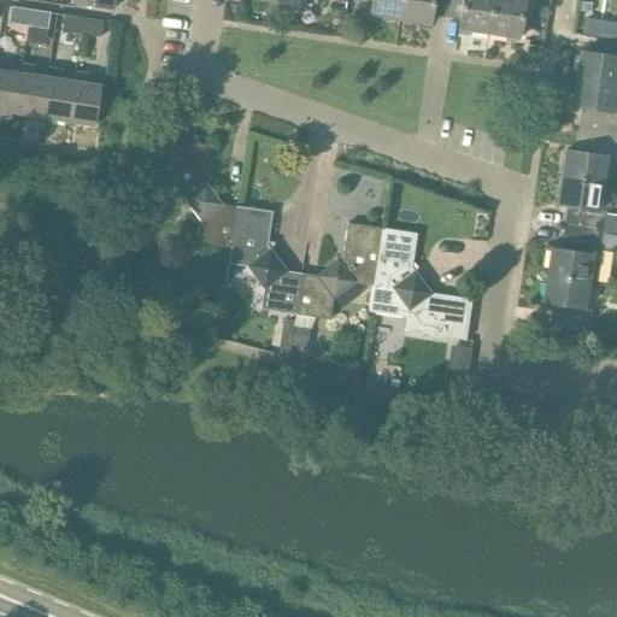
[(112,11),(113,0),(71,0),(71,5),(112,11)]
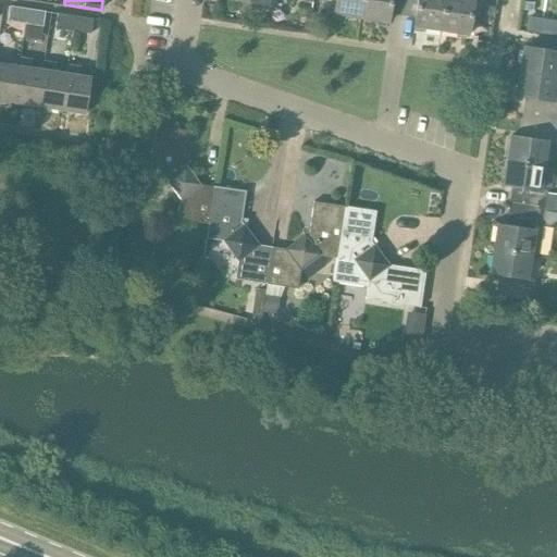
[(313,0),(297,0),(295,15),(311,17),(313,2),(313,0)]
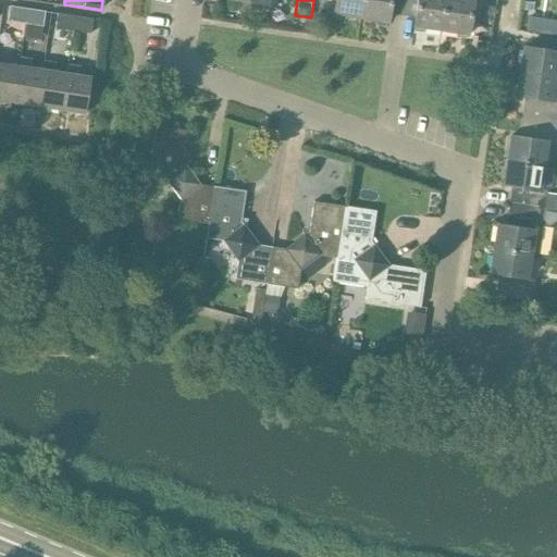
[(333,15),(359,20),(361,0),(322,0),(321,10),(334,12),(333,15)]
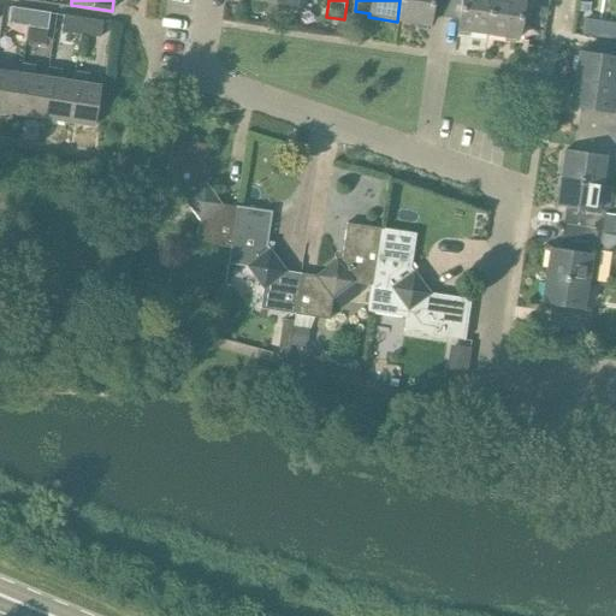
[(430,16),(444,18),(446,0),(400,0),(397,22),(428,27),(430,16)]
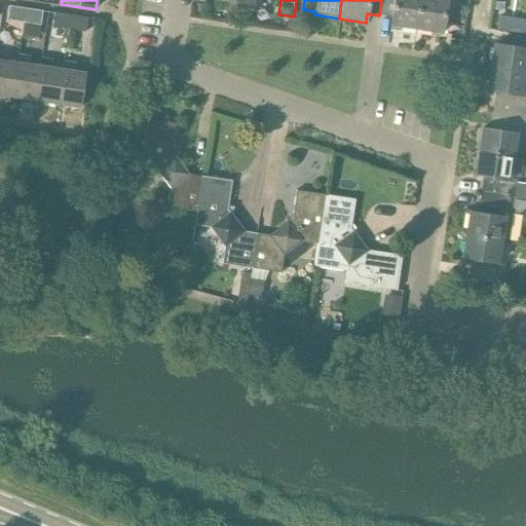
[(390,26),(416,30),(420,0),(381,0),(379,15),(392,17),(390,26)]
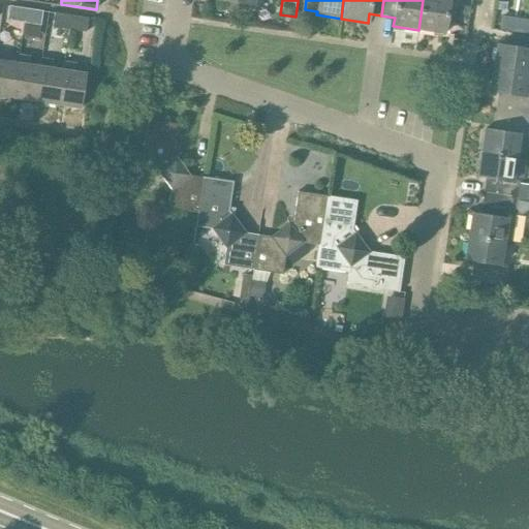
[(448,0),(423,0),(418,30),(444,34),(448,0)]
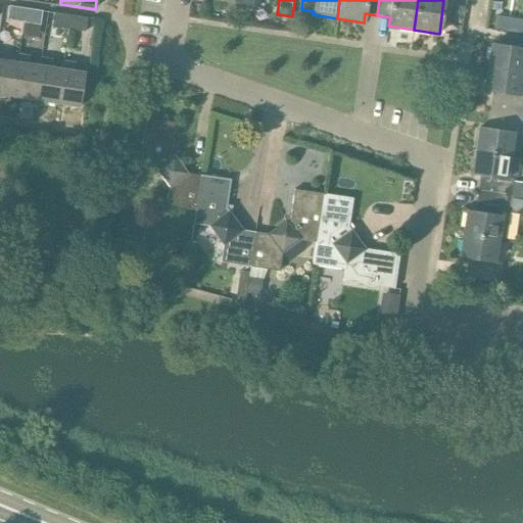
[(8,20),(25,22),(27,9),(10,6),(8,20)]
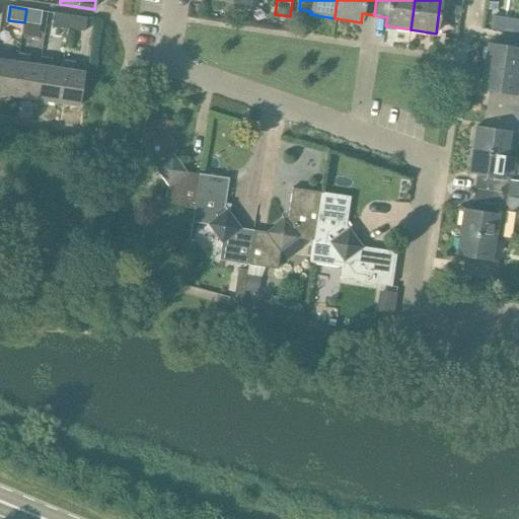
[(24,22),(41,25),(43,11),(26,9),(24,22)]
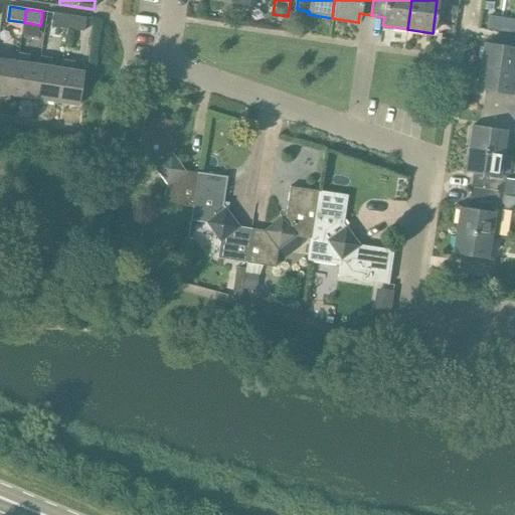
[(69,15),(53,13),(51,26),(67,29),(69,15)]
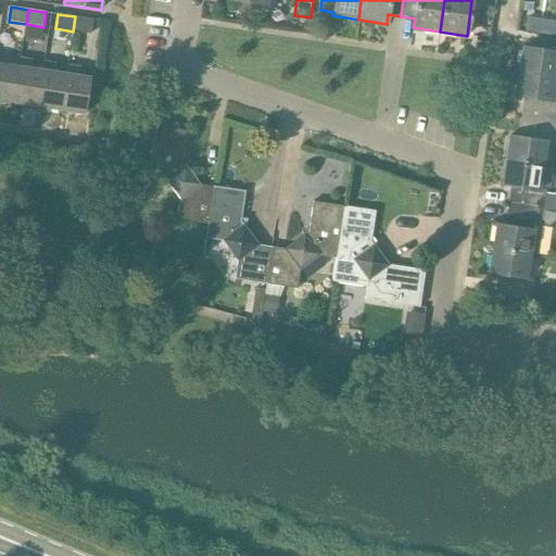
[(73,32),(91,34),(93,20),(75,16),(73,32)]
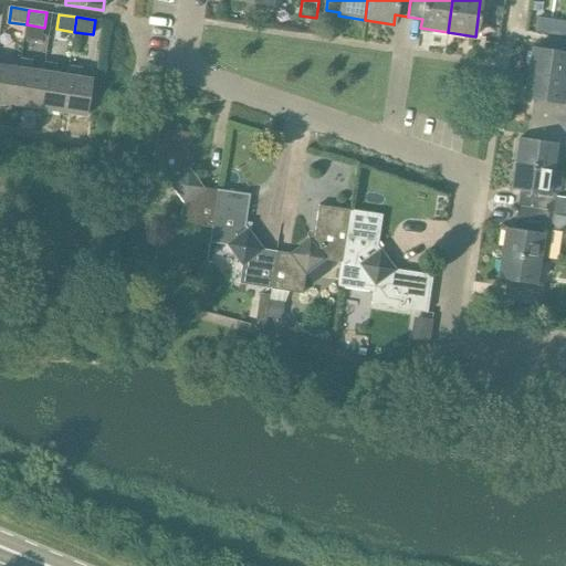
[(565,25),(546,24),(545,34),(565,37),(565,25)]
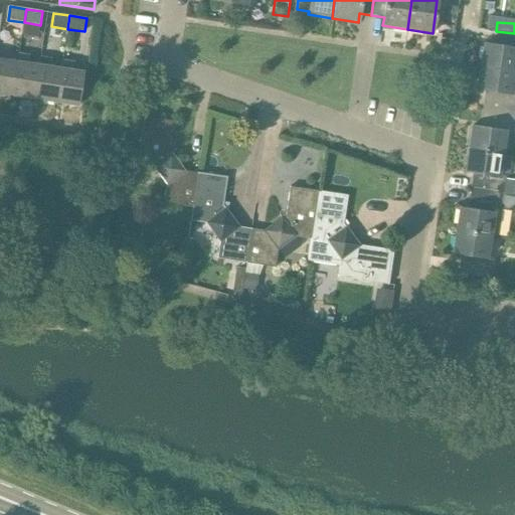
[(481,66),(514,71),(514,41),(493,38),(493,39),(496,40),(495,46),(484,44),(481,66)]
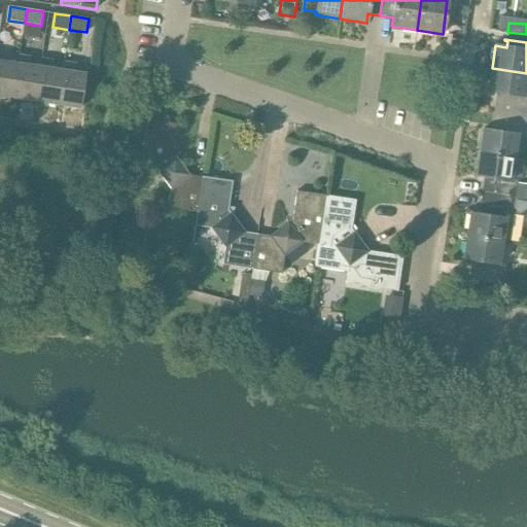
[(12,98),(35,101),(40,67),(29,65),(30,57),(19,56),(18,63),(12,98)]
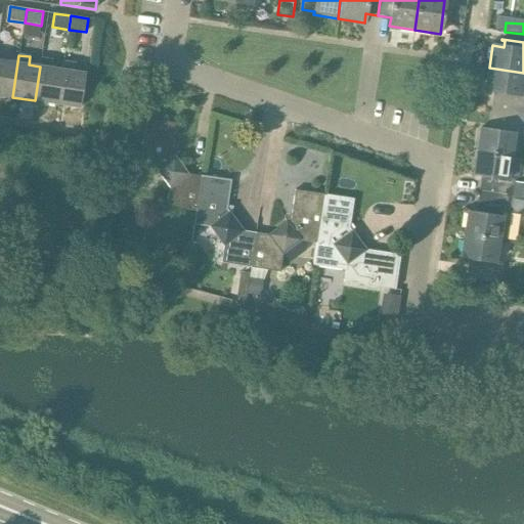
[(35,100),(57,104),(62,70),(51,68),(52,59),(41,58),(40,67),(35,100)]
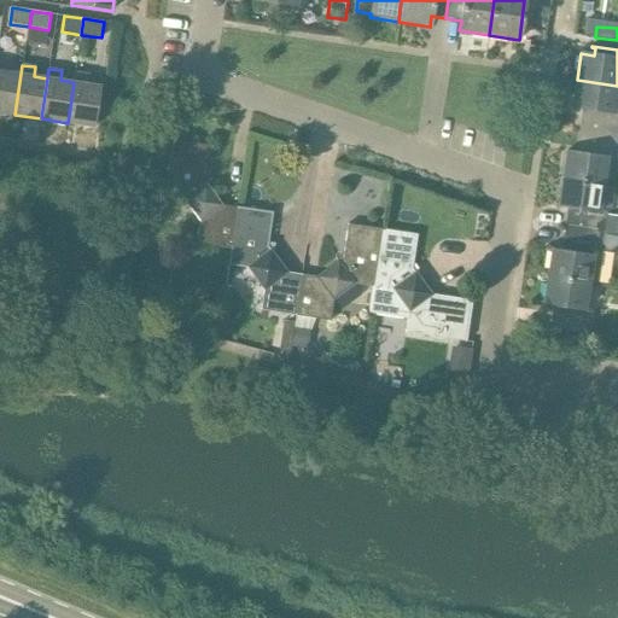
[(0,112),(15,115),(21,74),(0,70),(0,112)]
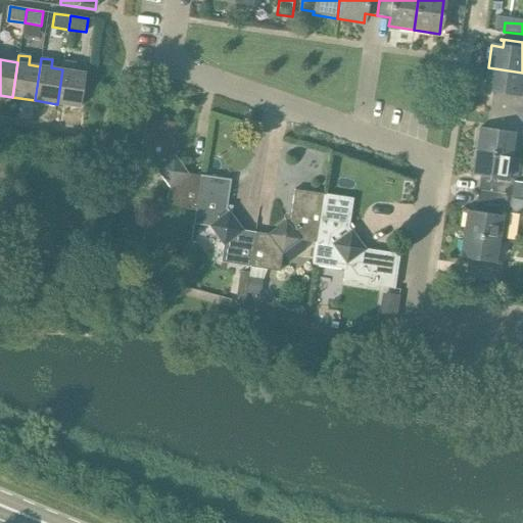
[(64,61),(62,69),(57,104),(80,107),(85,74),(75,72),(76,63),(64,61)]
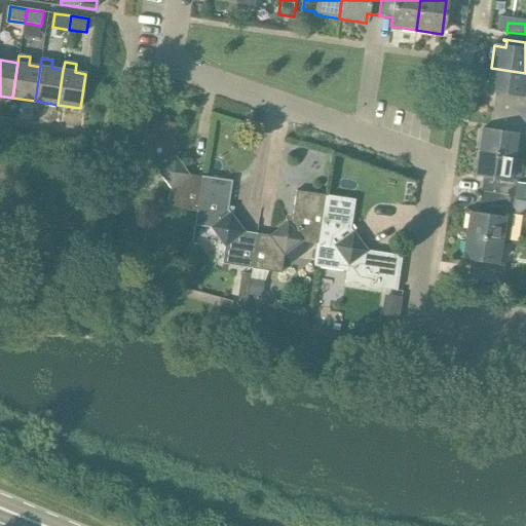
[(496,112),(525,115),(525,94),(524,95),(525,81),(525,73),(491,68),(487,90),(499,92),(496,112)]
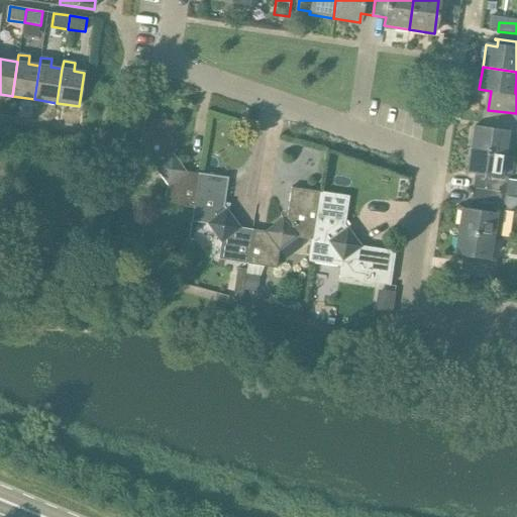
[(470,149),(505,154),(509,132),(516,133),(516,126),(516,113),(488,110),(485,128),(474,127),(470,149)]
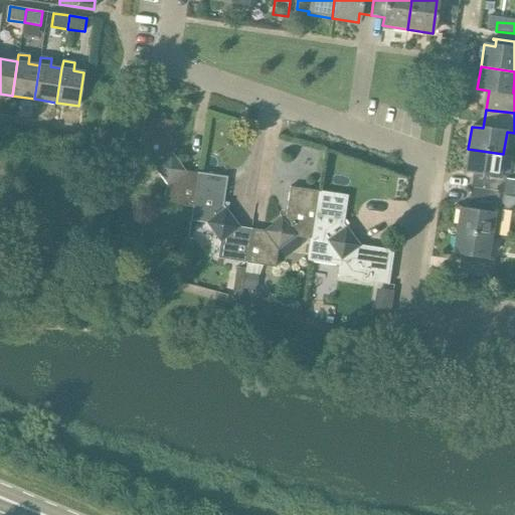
[(144,117),(141,137),(137,163),(155,166),(167,184),(164,203),(192,207),(198,173),(185,171),(169,150),(174,122),(144,117)]
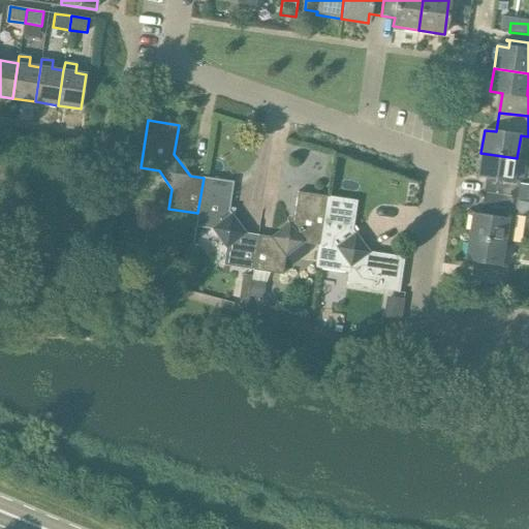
[(490,177),(487,196),(528,203),(526,201),(528,188),(521,187),(522,180),(514,179),(517,158),(480,153),(477,176),(490,177)]
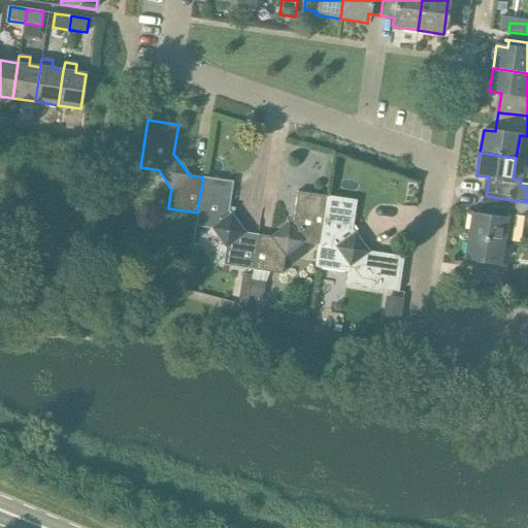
[(203,177),(197,212),(195,225),(212,228),(227,246),(224,265),(253,269),(258,234),(244,232),(228,210),(233,182),(203,177)]
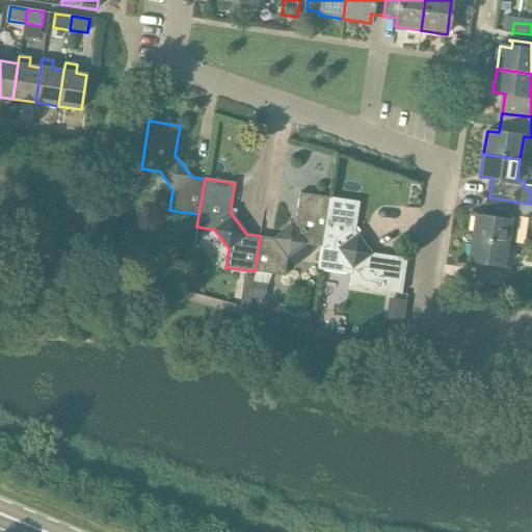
[(321,246),(322,246),(329,197),(299,193),(295,222),(273,238),(260,236),(255,271),(256,271),(250,298),(265,301),(270,274),(285,276),(288,258),(307,244),(321,246)]
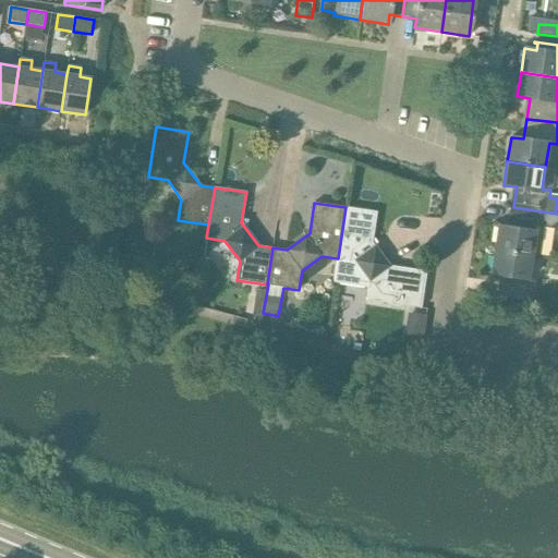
[(337,258),(334,282),(368,288),(366,300),(376,302),(398,305),(421,308),(426,270),(403,268),(389,266),(372,243),(377,211),(346,207),(338,258),(337,258)]
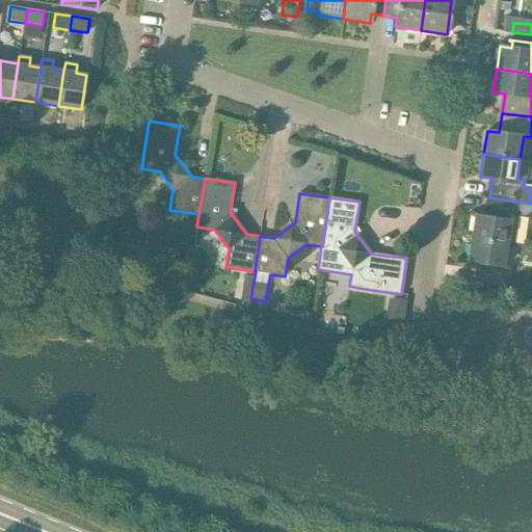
[(471,238),(506,243),(510,221),(517,222),(520,215),(524,216),(530,212),(531,204),(489,197),(486,217),(475,215),(471,238)]
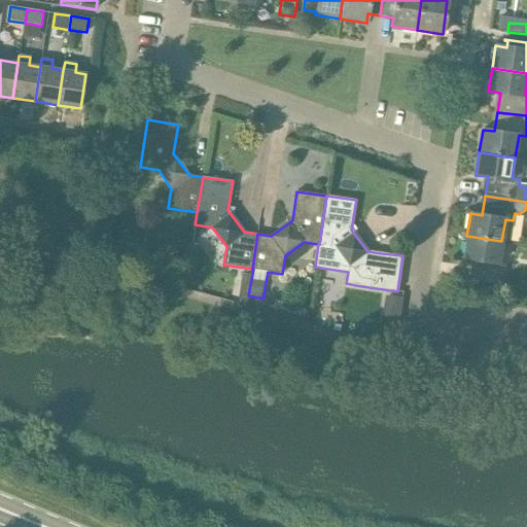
[(501,241),(466,236),(463,258),(475,260),(472,279),(468,279),(502,284),(505,264),(498,261),(501,241)]
